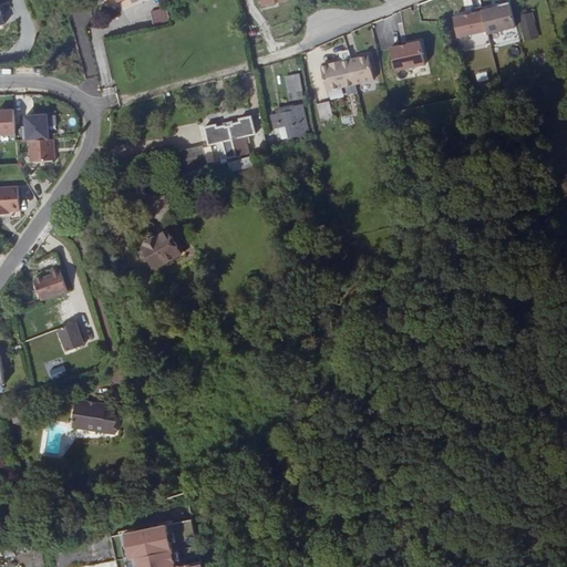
[(511,1),(483,8),(484,11),(488,32),(490,37),(516,31),(511,1)]
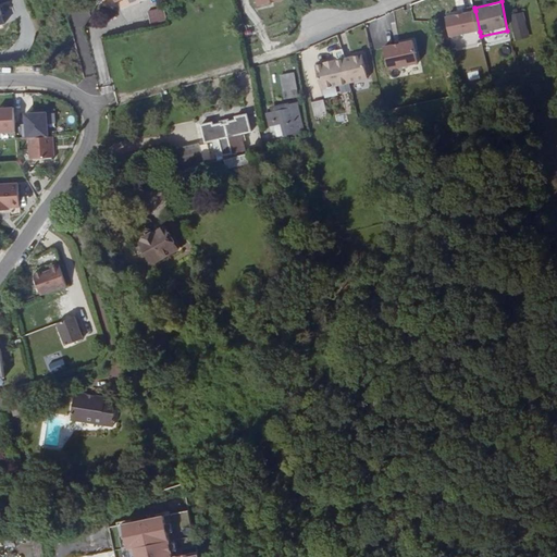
[(168,23),(163,9),(147,12),(150,26),(168,23)]
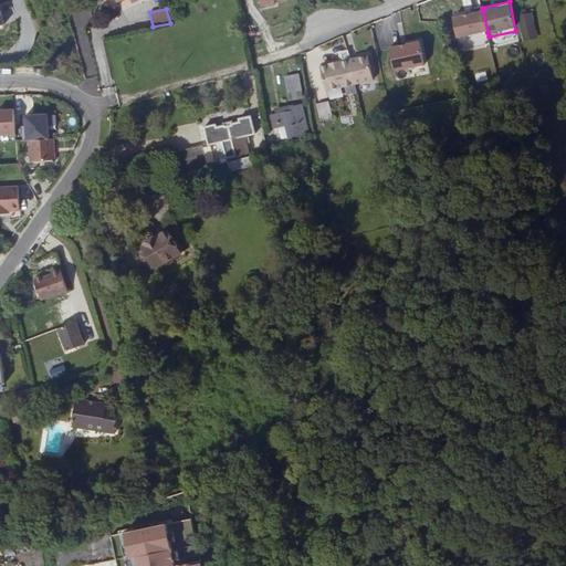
[(488,32),(483,11),(453,18),(459,39),(488,32)]
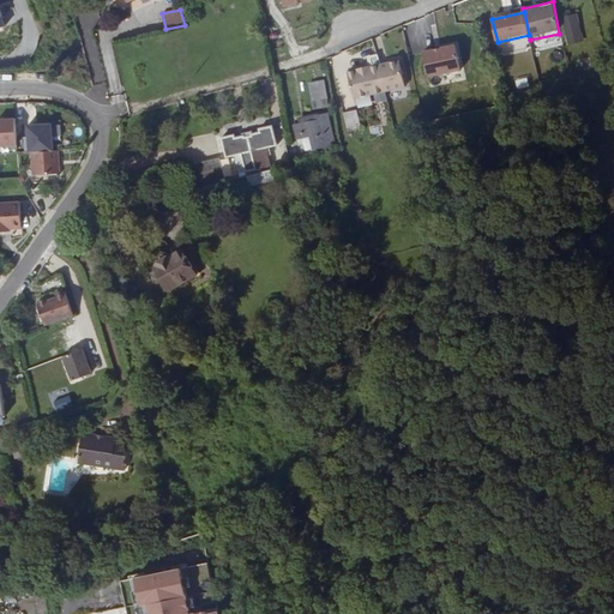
[(578,14),(561,19),(569,47),(585,42),(578,14)]
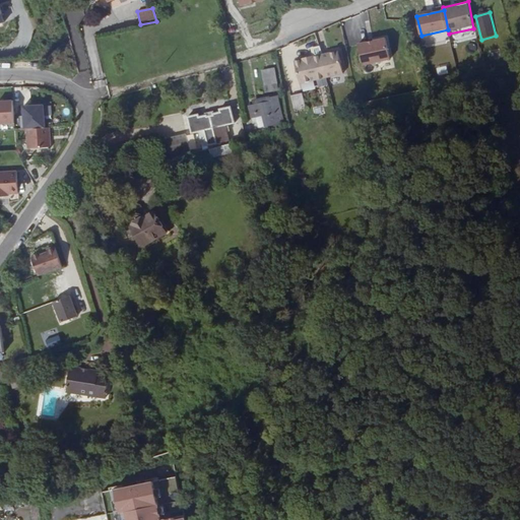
[(358,44),(362,65),(389,59),(385,38),(358,44)]
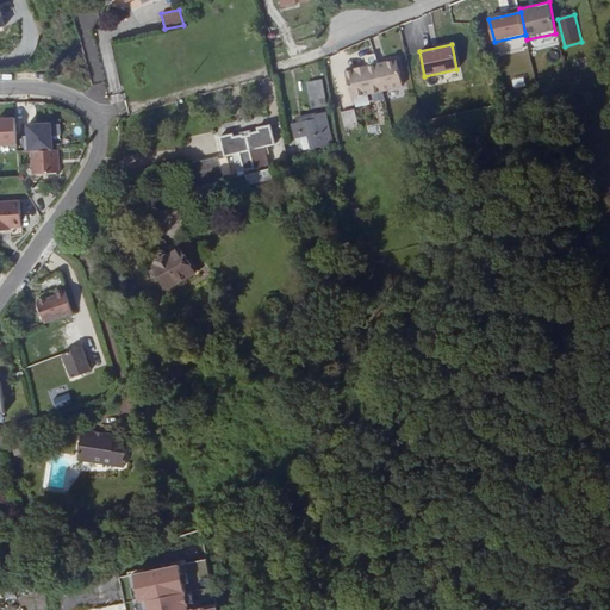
[(396,60),(346,70),(353,99),(402,87),(396,60)]
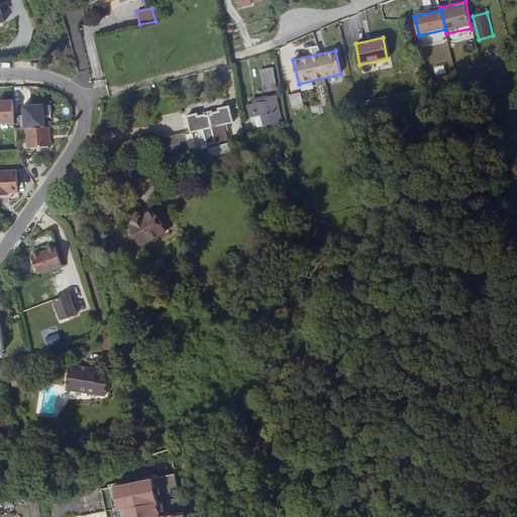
[(275,83),(273,69),(265,70),(268,84),(275,83)]
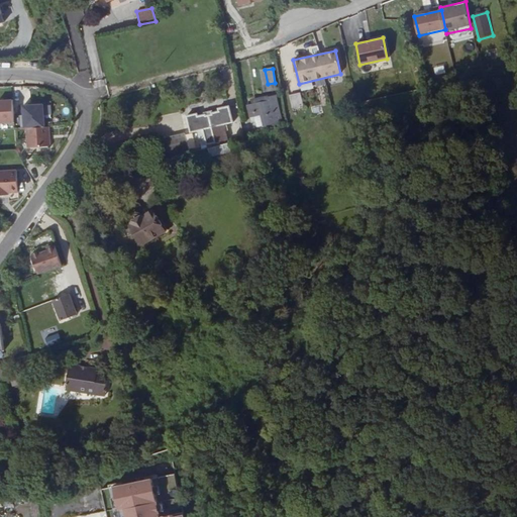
[(292,110),(303,108),(300,92),(289,94),(292,110)]
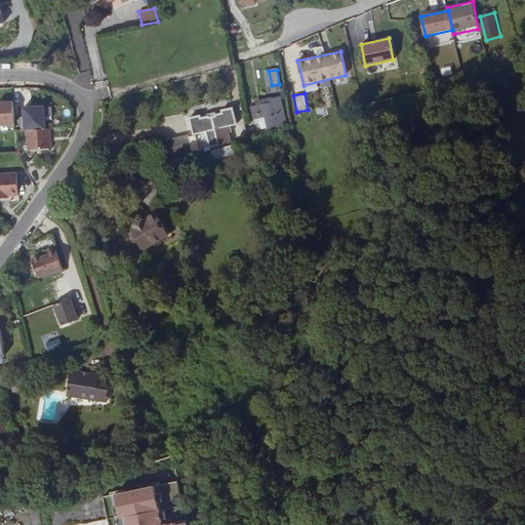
[(283,113),(280,96),(273,97),(274,101),(257,104),(260,117),(283,113)]
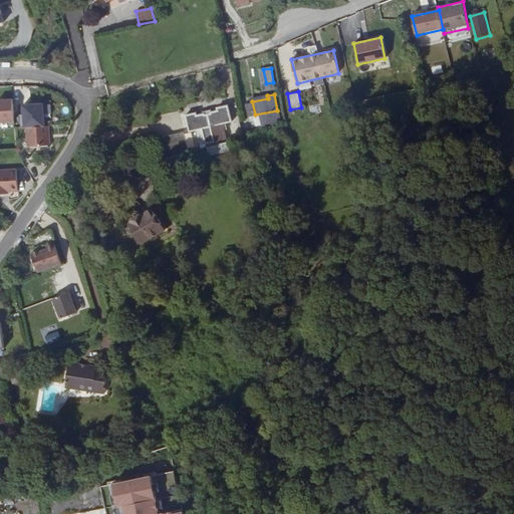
[(12,99),(0,99),(0,123),(14,122),(12,99)]
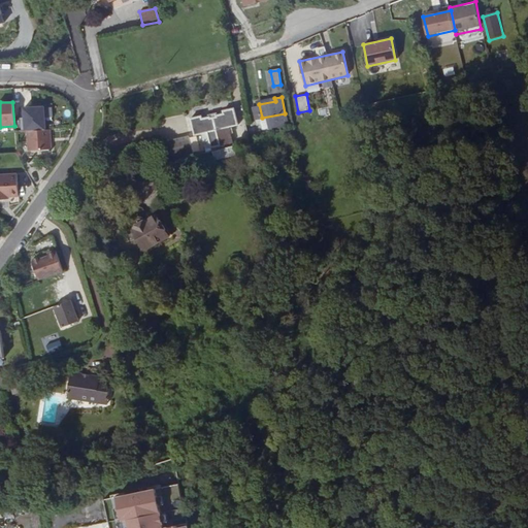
[(262,118),(259,104),(253,105),(255,119),(262,118)]
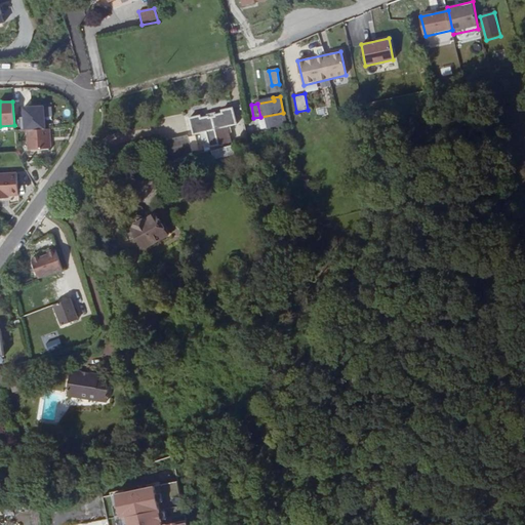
[(44,107),(24,108),(26,130),(46,129),(44,107)]
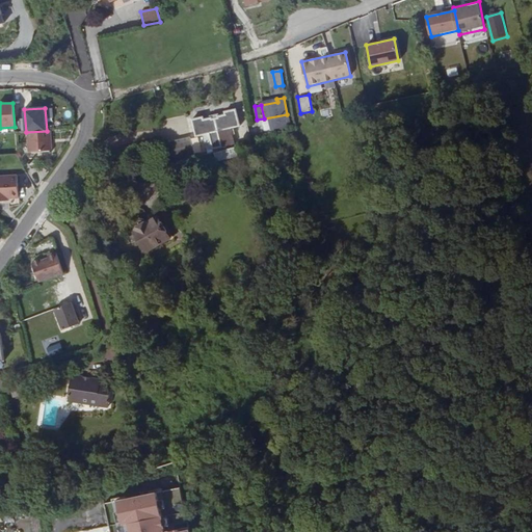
[(216,115),(219,131),(241,126),(238,108),(225,110),(227,113),(216,115)]
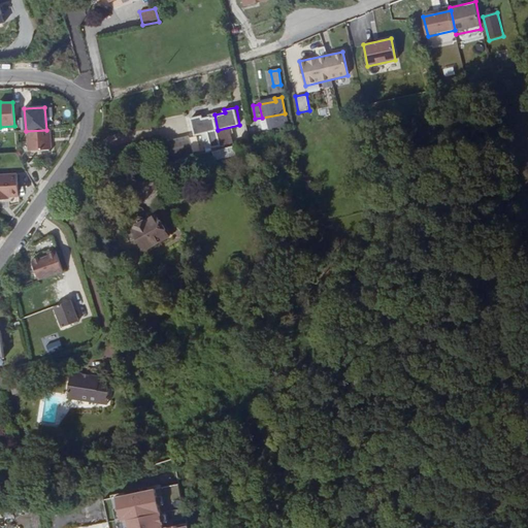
[(211,146),(221,144),(218,130),(215,114),(203,117),(202,114),(191,118),(195,134),(208,131),(211,146)]
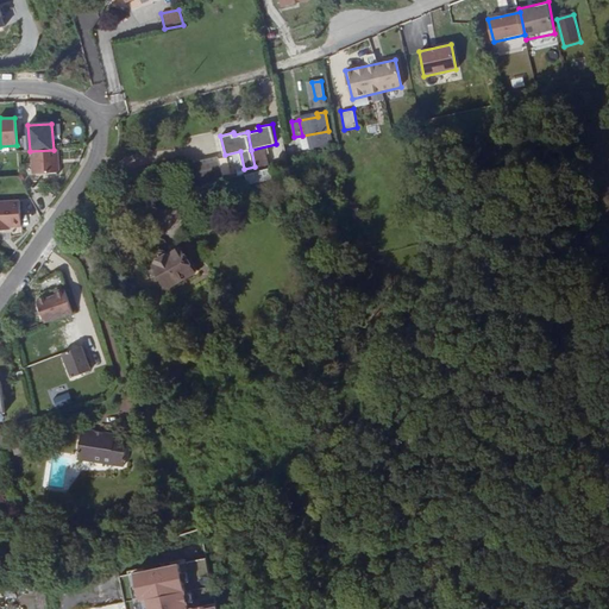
[(297,137),(300,149),(308,148),(307,136),(297,137)]
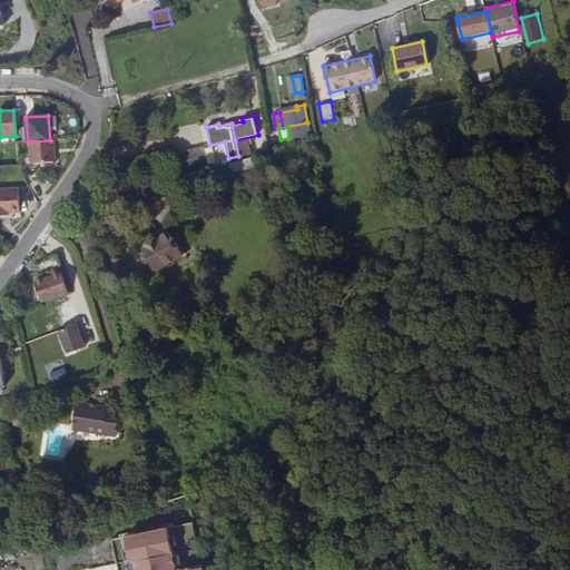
[(50,140),(28,141),(29,163),(56,161),(53,140),(50,140)]
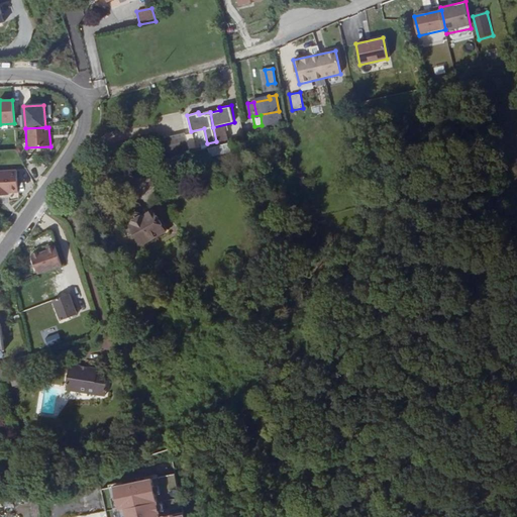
[(162,141),(167,161),(189,153),(185,135),(162,141)]
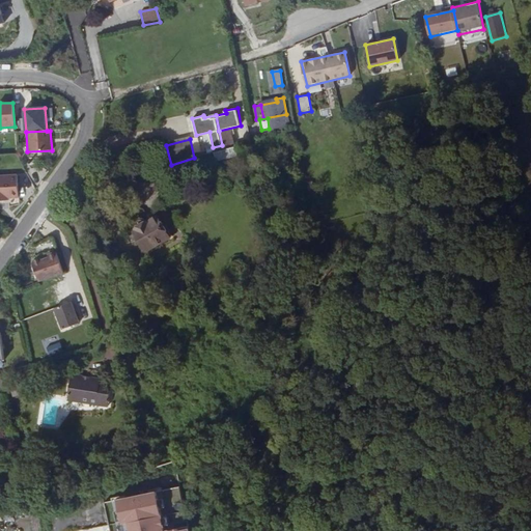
[(195,163),(170,170),(172,178),(197,172),(195,163)]
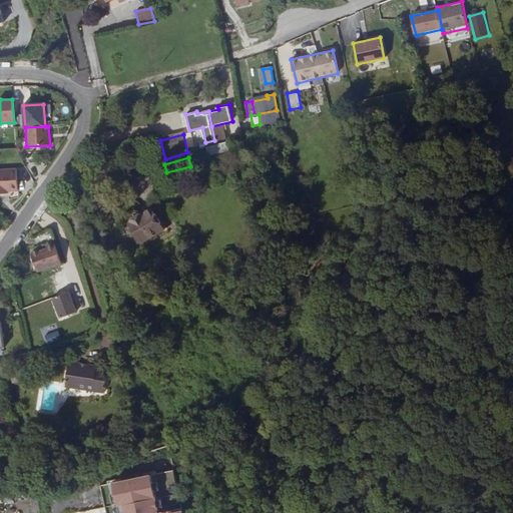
[(17,169),(0,169),(0,191),(18,191),(17,169)]
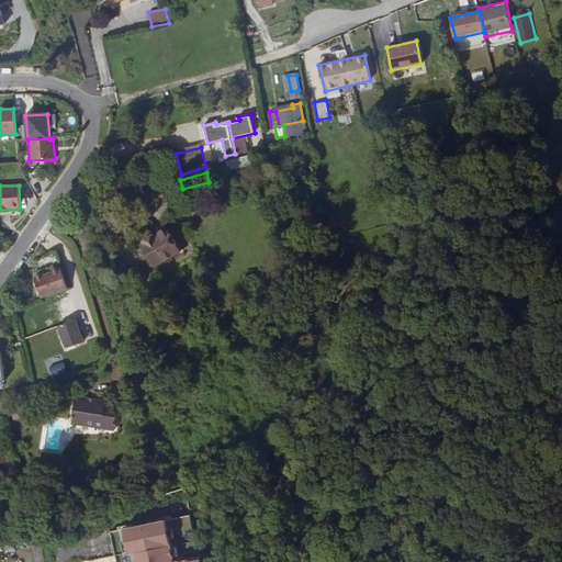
[(144,243),(141,244),(156,269),(184,253),(176,238),(173,240),(167,228),(155,236),(154,235),(153,234),(152,234),(150,234),(148,234),(147,234),(146,234),(145,235),(144,236),(144,237),(143,238),(143,239),(143,240),(144,243)]
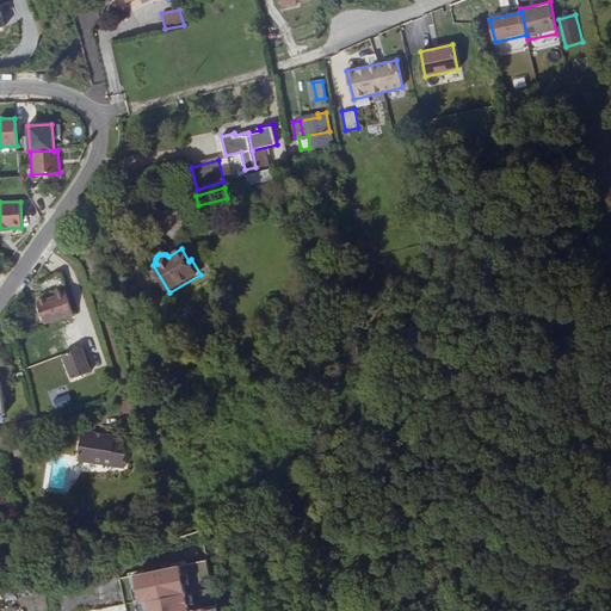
[(73,314),(65,289),(55,292),(56,296),(47,298),(45,296),(38,298),(37,302),(43,318),(45,325),(50,322),(62,318),(73,314)]
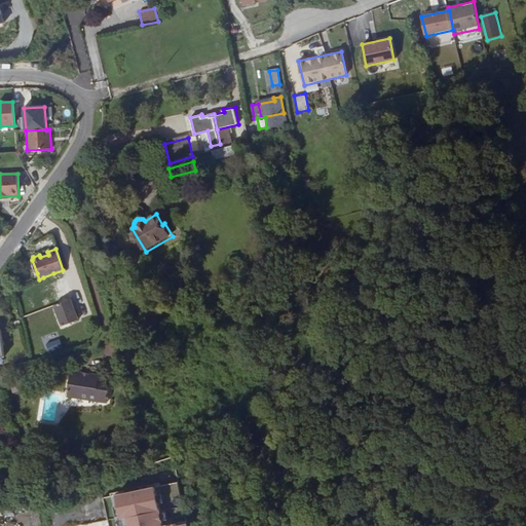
[(53,273),(43,277),(46,287),(47,287),(63,325),(78,320),(71,298),(64,300),(58,284),(53,273)]
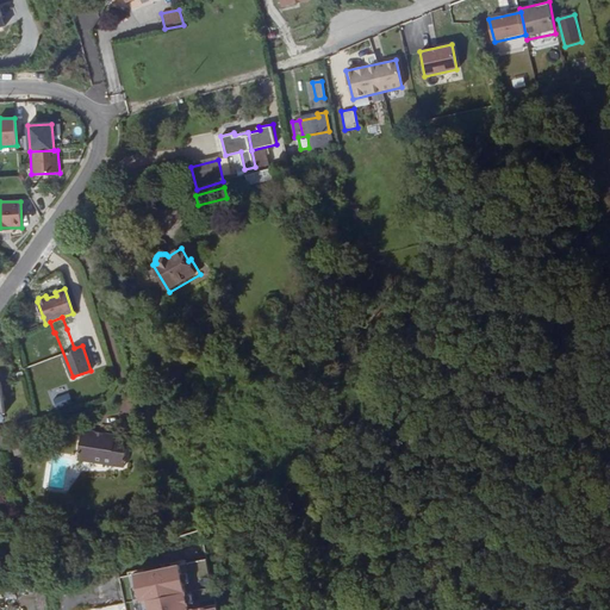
[(131,434),(85,428),(81,456),(128,464),(131,434)]
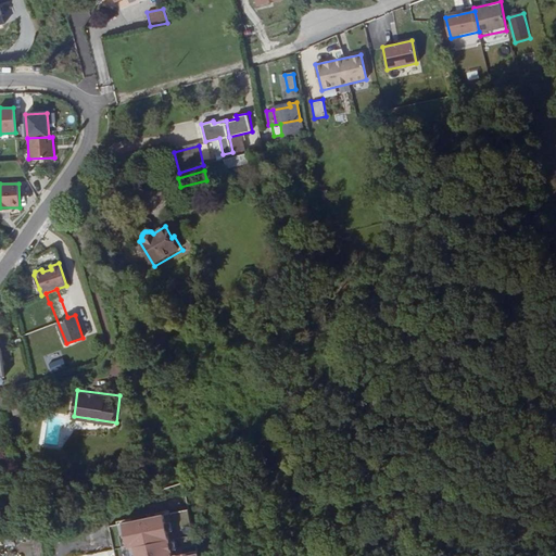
[(181,555),(179,540),(140,545),(140,555),(181,555)]
